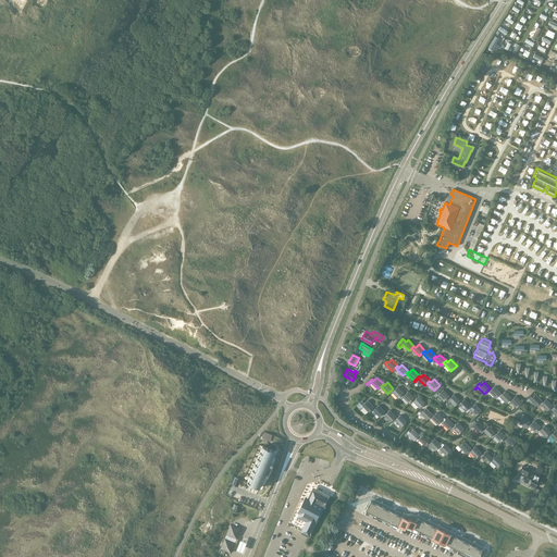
[(492,390),(490,388),(487,391),(495,398),(498,395),(500,393),(494,386),(492,390)]
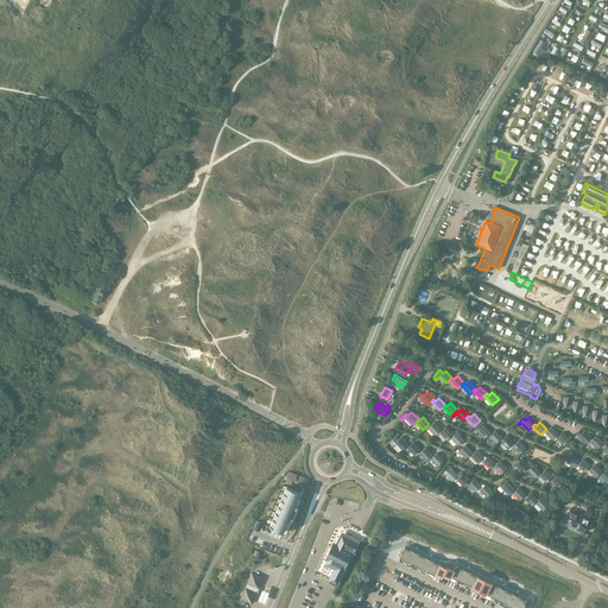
[(431,426),(429,424),(426,426),(435,435),(438,432),(441,430),(435,423),(431,426)]
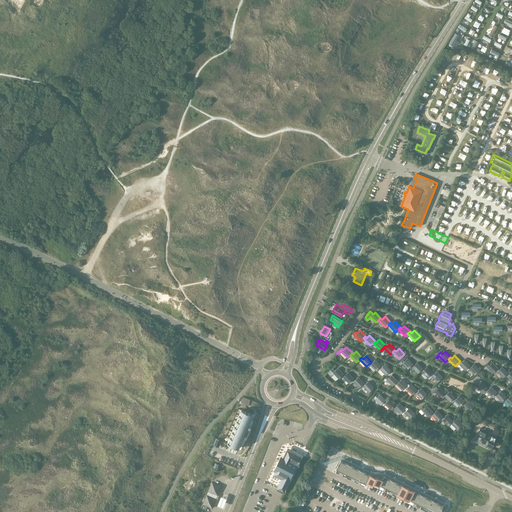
[(401,362),(408,369),(411,366),(413,364),(407,359),(404,361),(403,360),(401,362)]
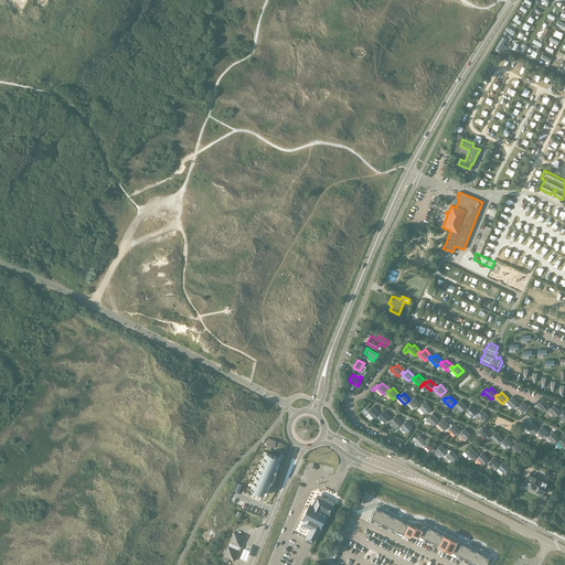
[(415,409),(418,406),(420,404),(414,397),(411,401),(409,400),(407,402),(415,409)]
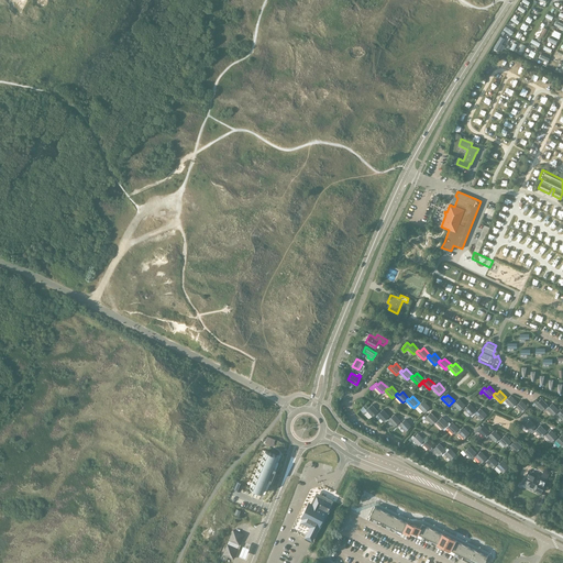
[(504,399),(500,403),(501,404),(505,401),(511,407),(514,405),(517,403),(510,396),(507,399),(506,397),(504,399)]
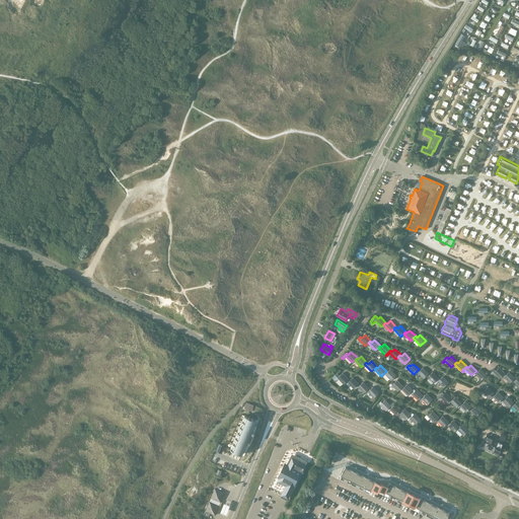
[(420,371),(419,369),(417,371),(424,378),(426,376),(429,374),(423,368),(420,371)]
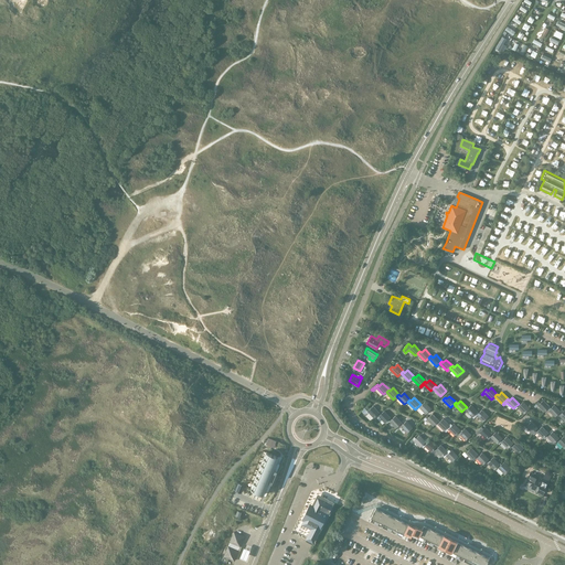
[(539,402),(536,404),(544,412),(547,409),(550,407),(543,401),(540,404),(539,402)]
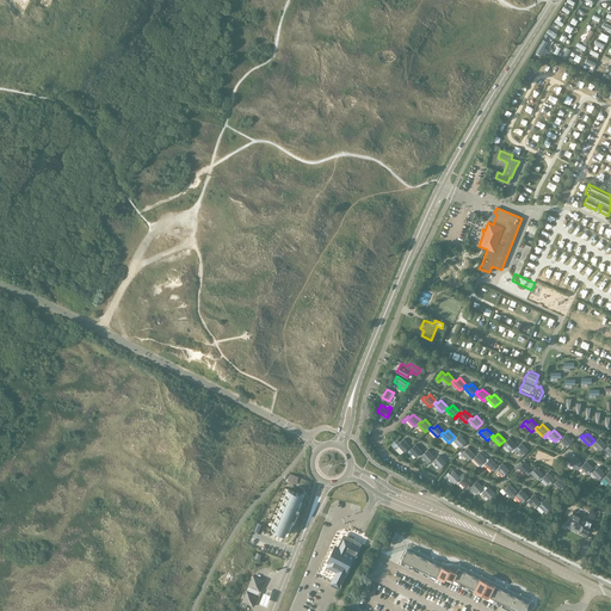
[(562,438),(561,437),(557,439),(567,448),(573,442),(566,434),(562,438)]
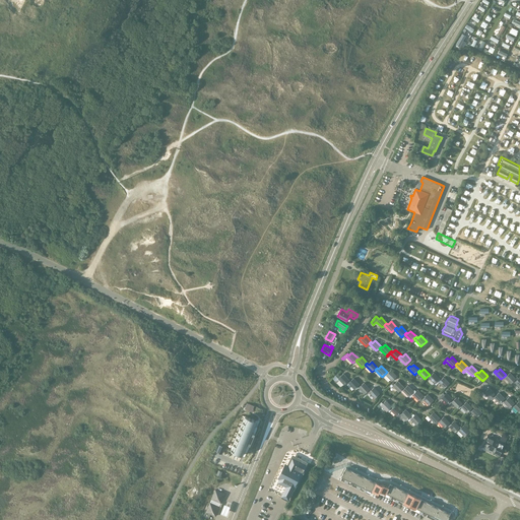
[(388,373),(387,372),(385,374),(392,381),(397,376),(391,371),(388,373)]
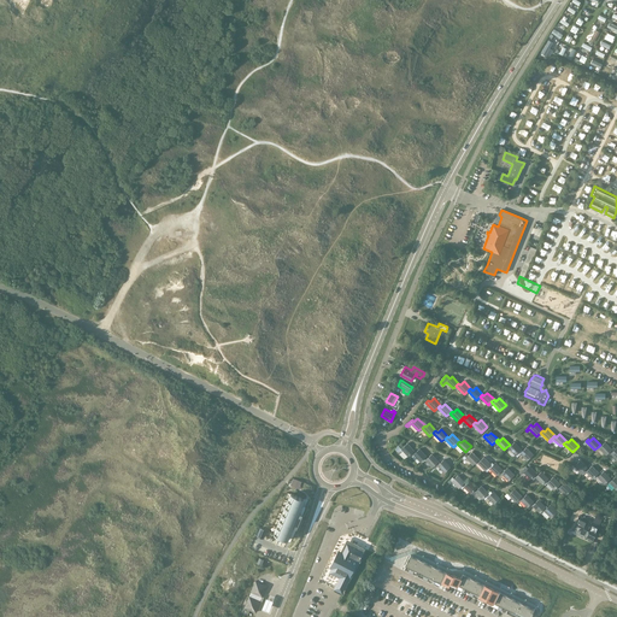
[(511,446),(510,445),(506,447),(515,456),(518,452),(521,450),(515,442),(511,446)]
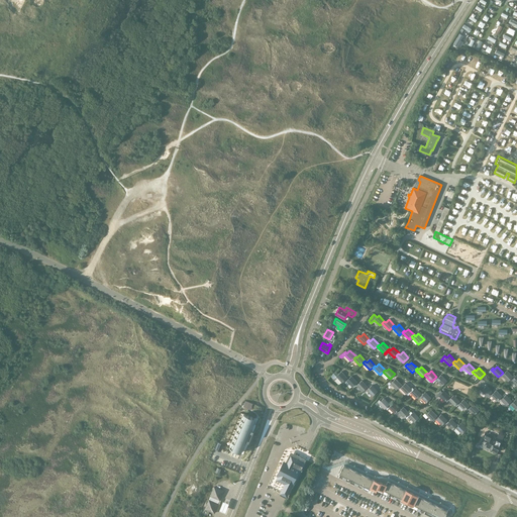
[(508,382),(510,379),(512,377),(507,371),(504,374),(503,373),(501,375),(508,382)]
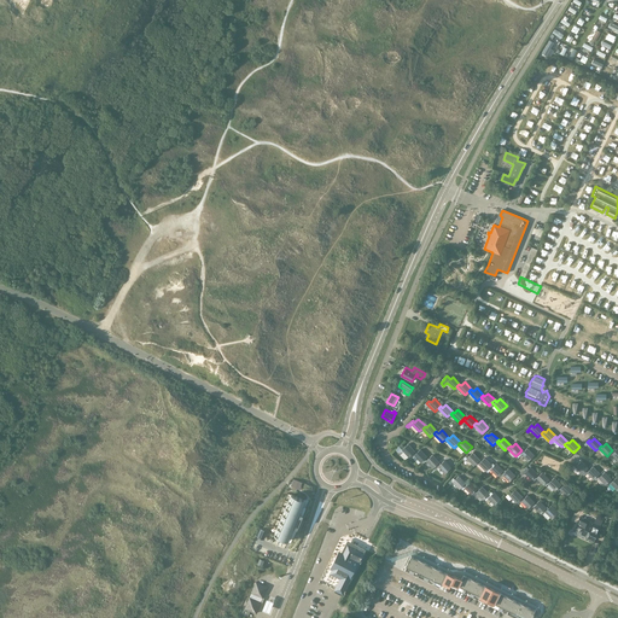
[(414,452),(408,444),(404,448),(401,444),(398,445),(402,449),(402,450),(408,456),(413,454),(414,452)]
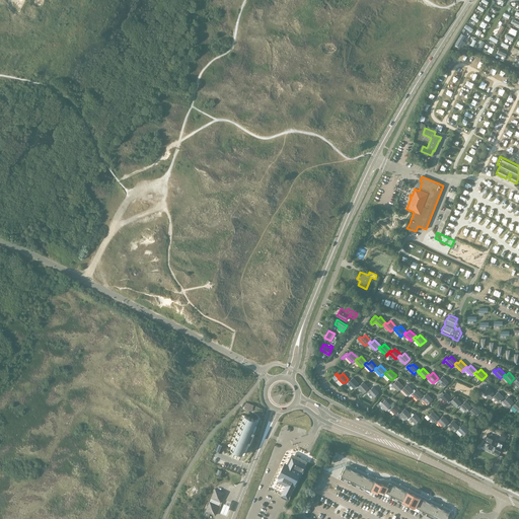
[(440,379),(438,378),(436,380),(443,387),(448,382),(443,376),(440,379)]
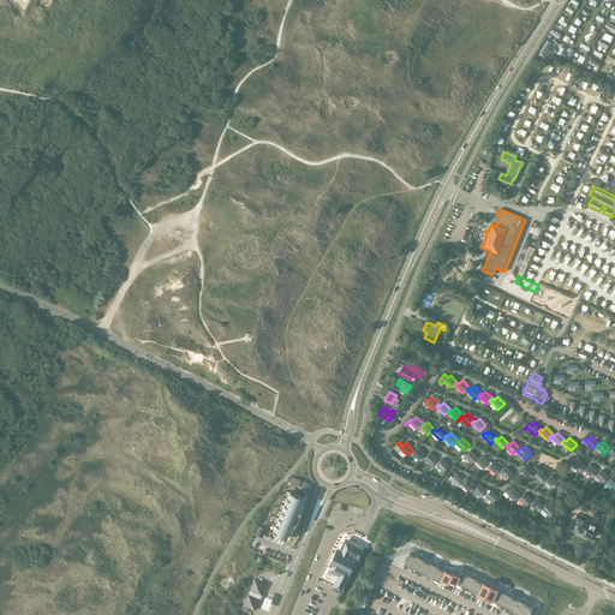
[(415,451),(412,449),(411,452),(418,460),(423,457),(425,454),(418,447),(415,451)]
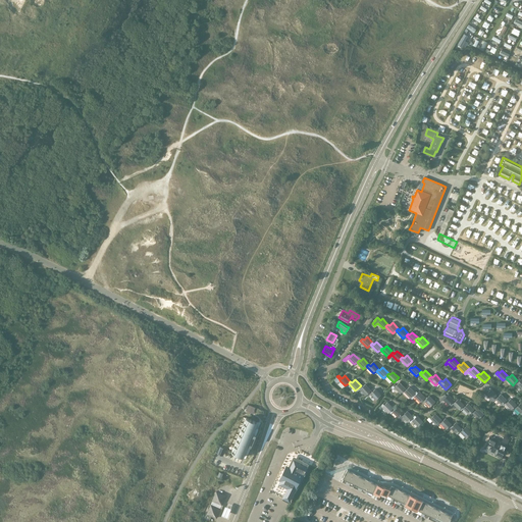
[(403,390),(405,388),(400,382),(397,385),(395,383),(393,385),(400,394),(403,390)]
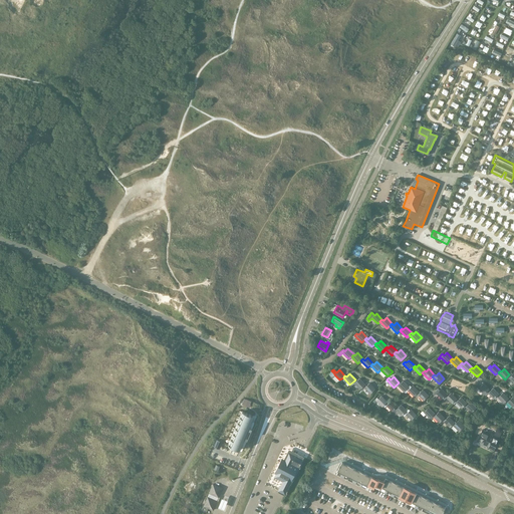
[(359,390),(363,387),(364,384),(359,378),(356,381),(355,379),(353,381),(359,390)]
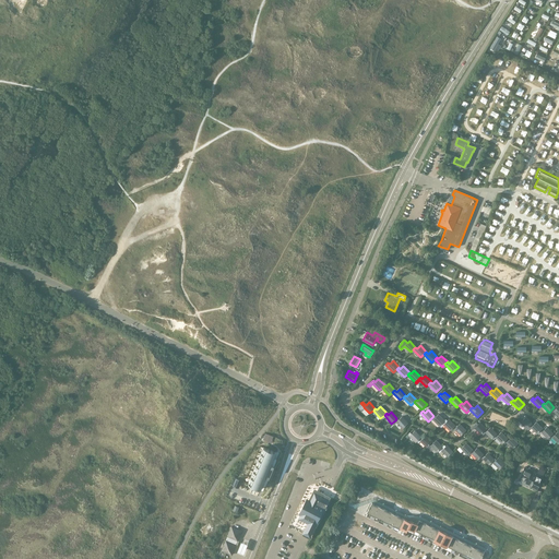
[(435,418),(433,416),(431,418),(439,426),(442,423),(444,421),(444,420),(438,415),(435,418)]
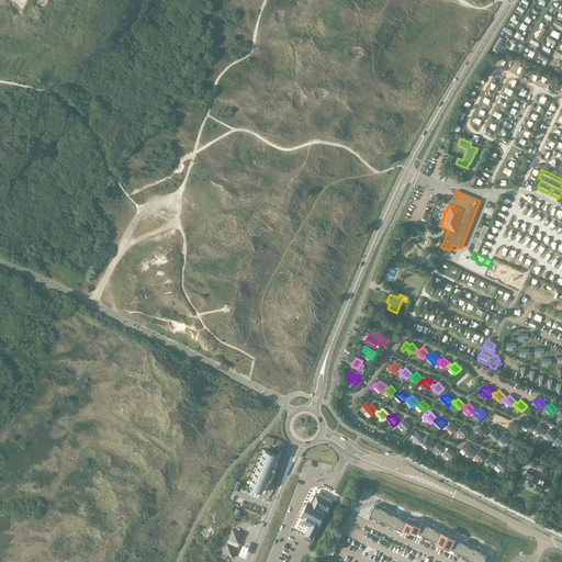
[(401,423),(398,420),(397,423),(404,430),(409,425),(404,419),(401,423)]
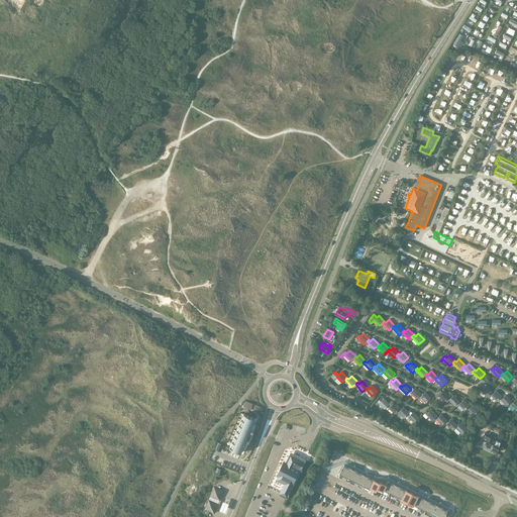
[(487,397),(490,394),(492,392),(486,386),(483,389),(482,388),(480,390),(487,397)]
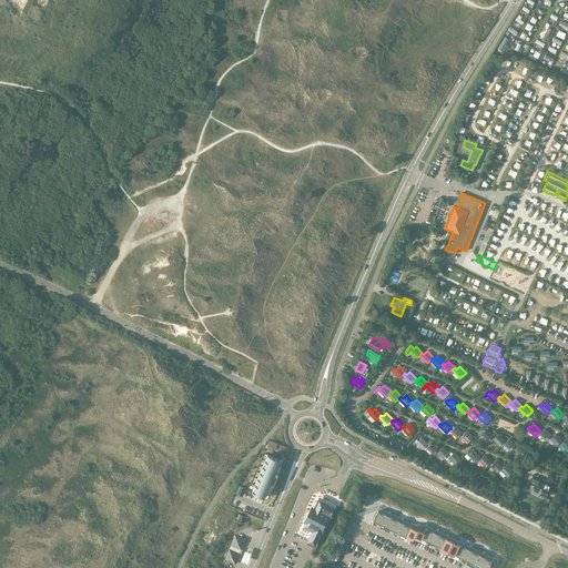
[(449,429),(446,433),(448,435),(450,433),(450,432),(457,437),(459,435),(463,433),(456,426),(455,428),(453,426),(452,427),(452,428),(449,429)]
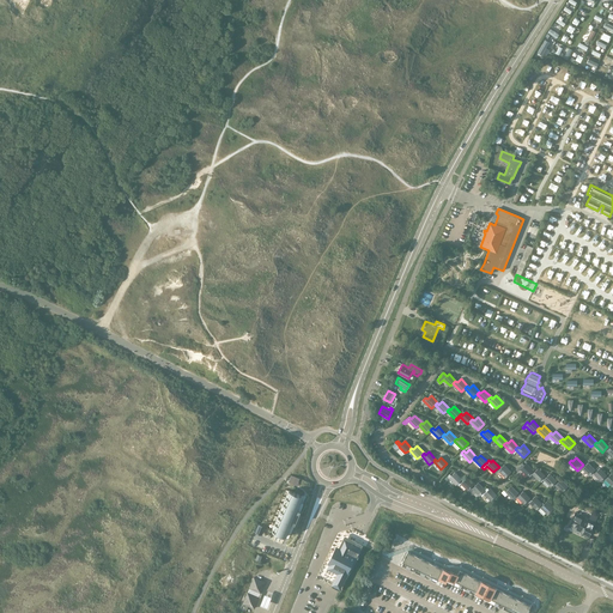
[(519,467),(516,471),(517,472),(520,469),(527,475),(530,473),(533,471),(526,463),(525,466),(522,463),(521,465),(519,467)]
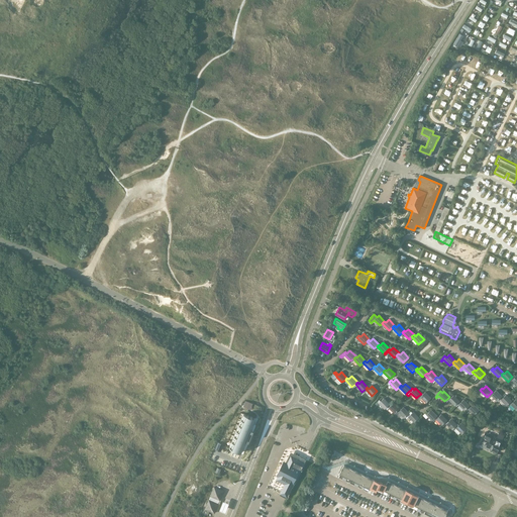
[(497,401),(499,399),(501,397),(502,396),(496,391),(493,394),(492,392),(490,394),(497,401)]
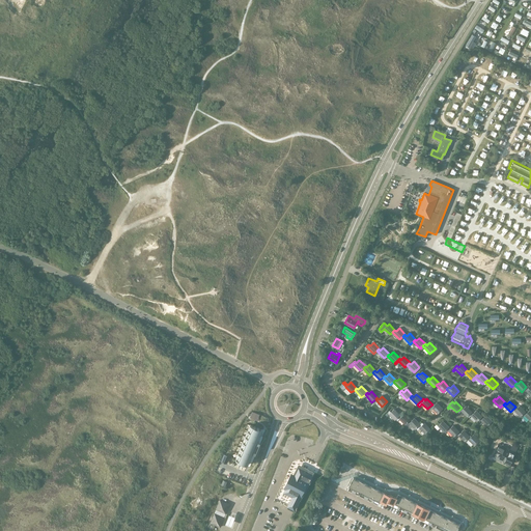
[(434,406),(432,404),(429,407),(438,414),(442,409),(437,402),(434,406)]
